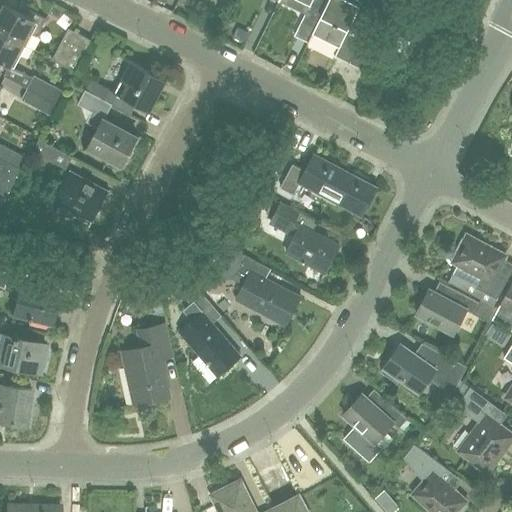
[(296,0),(324,13),(330,0),(296,0)]
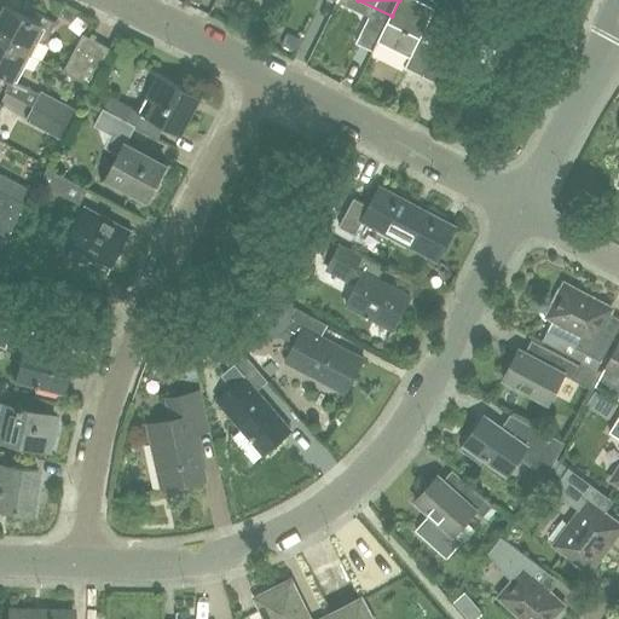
[(434,0),(399,0),(392,16),(379,42),(410,58),(405,68),(439,84),(460,41),(444,33),(447,27),(431,18),(439,3),(434,0)]
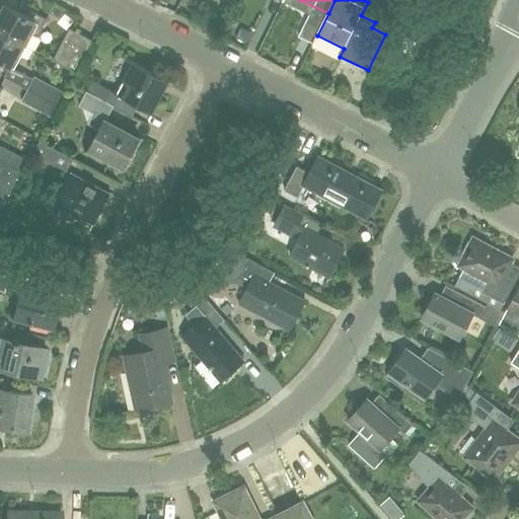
[(0,14),(0,32),(32,51),(40,39),(38,38),(47,20),(28,10),(25,17),(5,6),(0,14)]
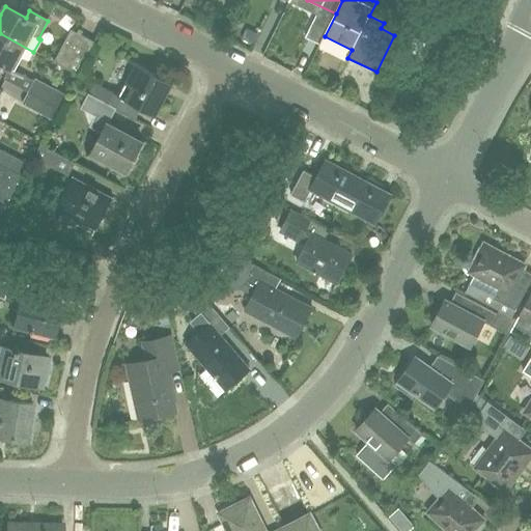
[(55,62),(78,76),(95,43),(81,35),(83,31),(79,29),(77,33),(72,31),(55,62)]
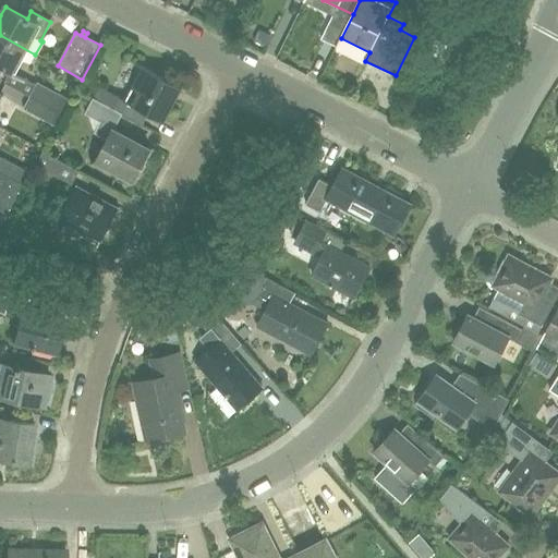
[(35,55),(0,35),(0,68),(11,73),(12,74),(13,72),(21,58),(31,63),(35,55)]
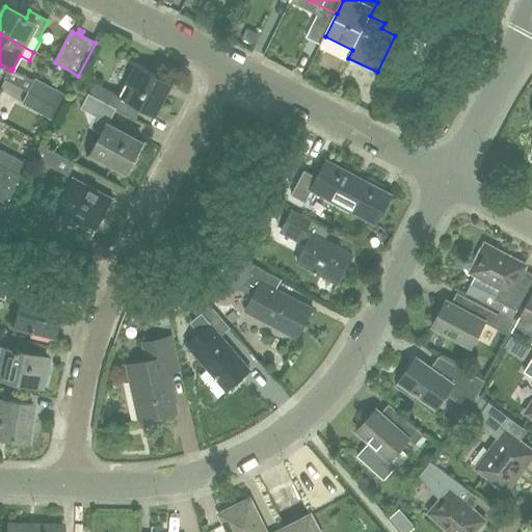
[(406,55),(418,60),(427,43),(416,37),(406,55)]
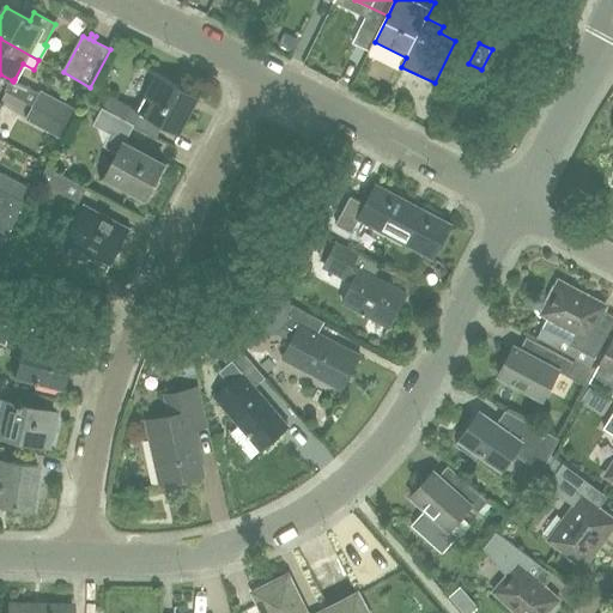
[(109,97),(102,109),(133,126),(139,114),(180,134),(199,96),(158,76),(139,111),(109,97)]
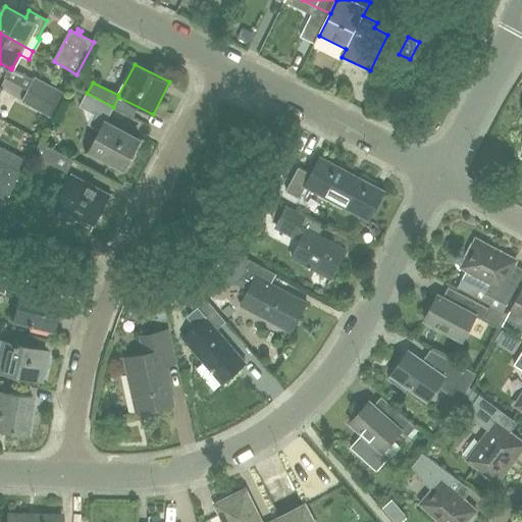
[(28,90),(28,91),(58,107),(65,94),(35,77),(34,80),(28,90)]
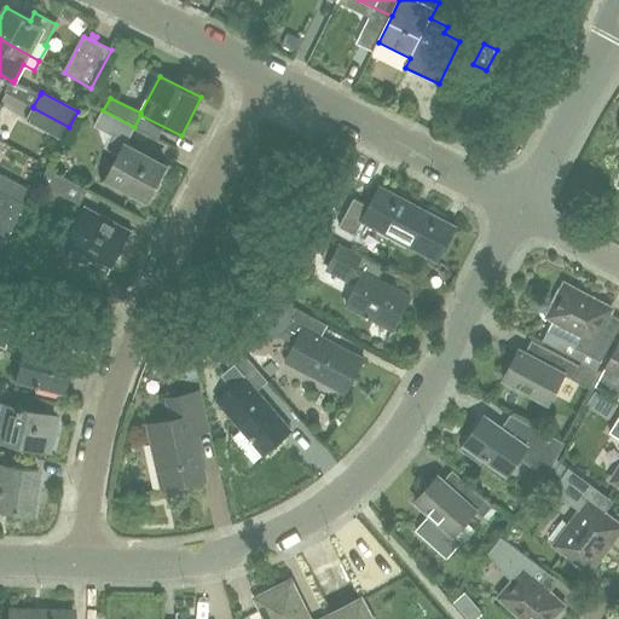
[(33,108),(25,121),(62,140),(69,127),(33,108)]
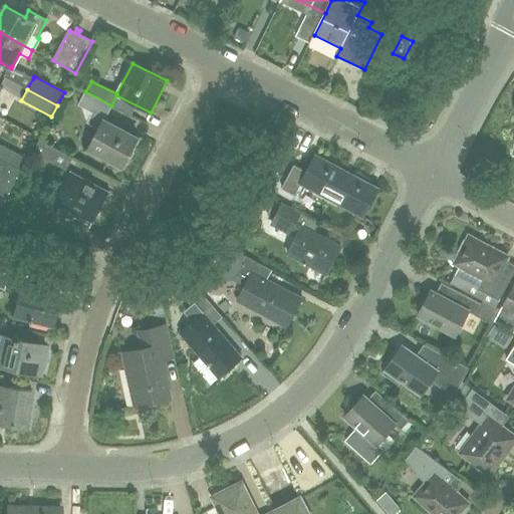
[(111,105),(85,91),(78,106),(91,112),(86,123),(98,130),(88,149),(122,167),(138,138),(104,120),(112,105),(111,105)]
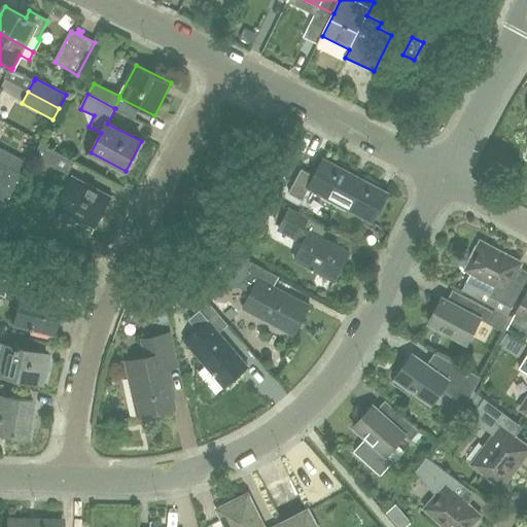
[(40,144),(34,157),(68,175),(75,163),(40,144)]
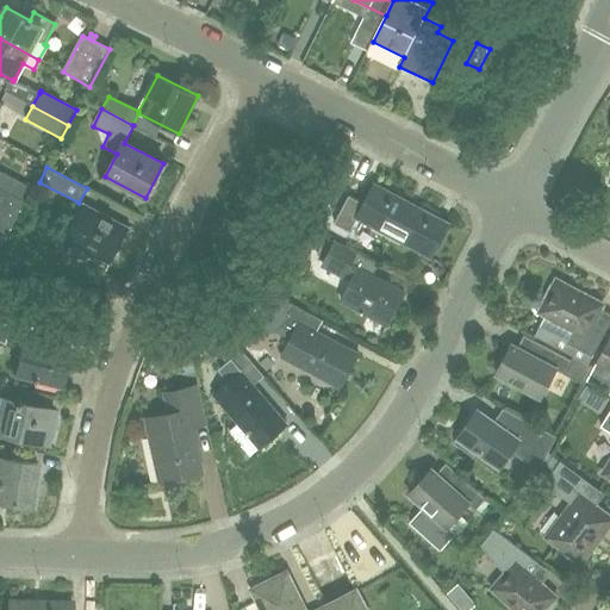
[(0,170),(0,188),(26,203),(27,203),(35,190),(0,170)]
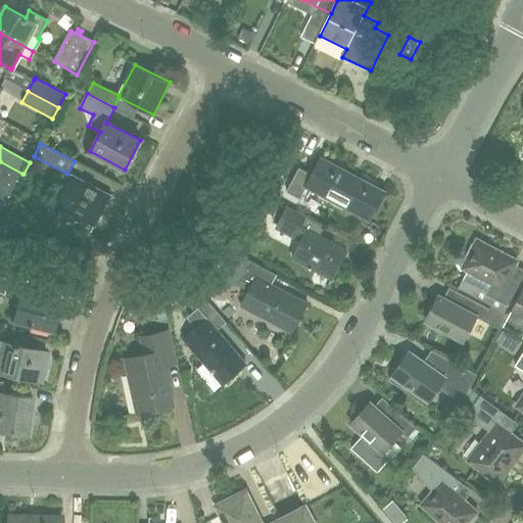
[(300,199),(306,188),(370,221),(385,192),(321,158),(312,176),(299,169),(287,192),(300,199)]
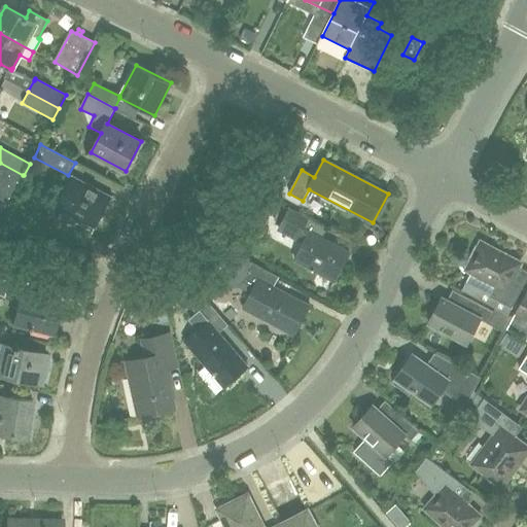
[(0,176),(3,178),(1,183),(0,184),(0,197),(9,202),(23,175),(0,163),(0,176)]
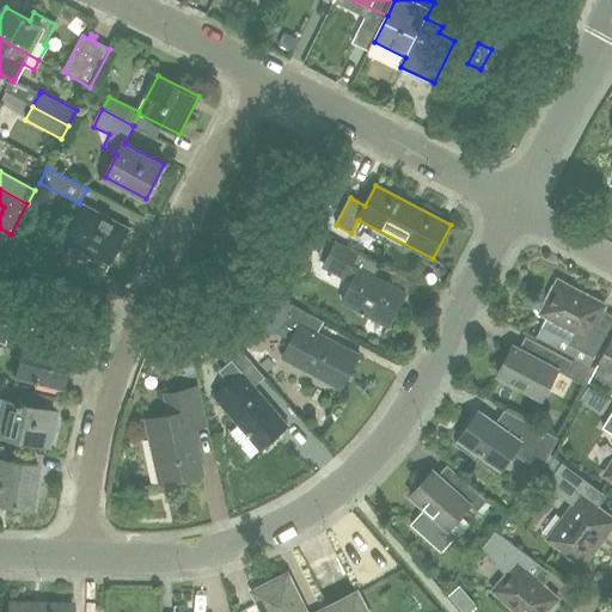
[(111,267),(130,228),(84,204),(63,243),(111,267)]
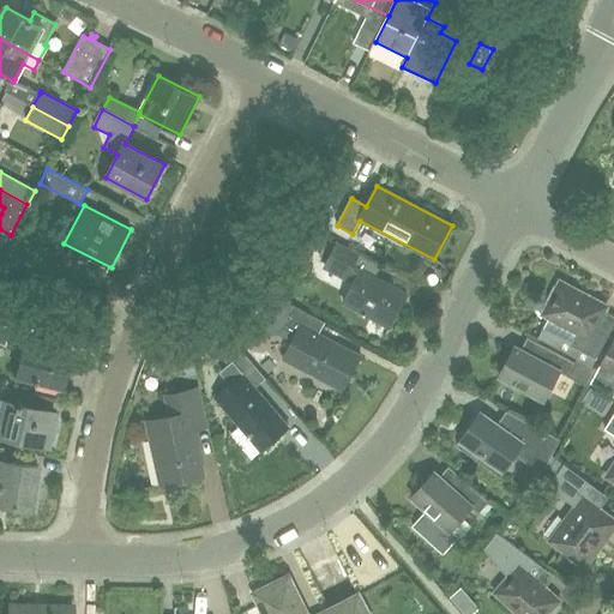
[(381,266),(336,244),(325,266),(354,282),(343,302),(391,327),(408,295),(375,278),(381,266)]
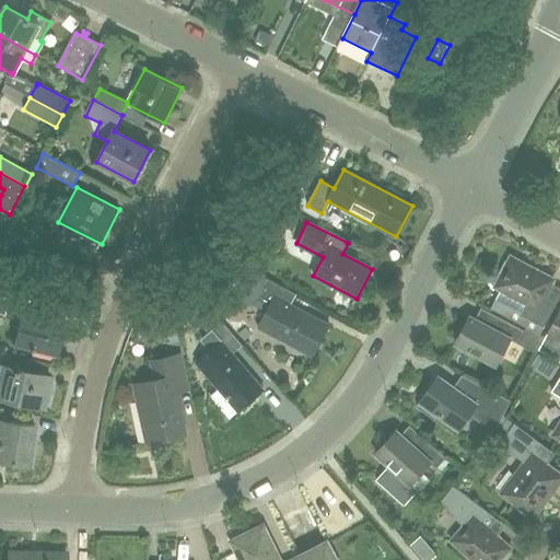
[(559,288),(552,283),(553,280),(511,258),(509,263),(506,261),(499,275),(502,276),(496,288),(527,304),(522,314),(509,306),(504,314),(541,334),(559,298),(559,288)]
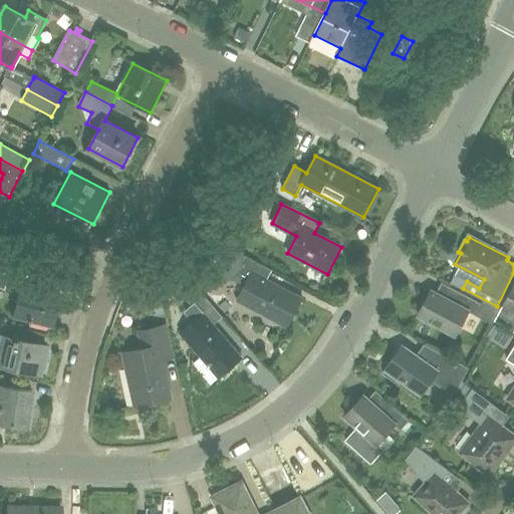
[(286,326),(288,327),(302,299),(267,280),(263,278),(268,268),(272,270),(272,269),(245,255),(232,247),(231,246),(228,243),(215,257),(207,266),(219,280),(233,279),(236,274),(238,270),(246,274),(248,270),(251,272),(247,280),(236,300),(237,300),(238,300),(286,326)]
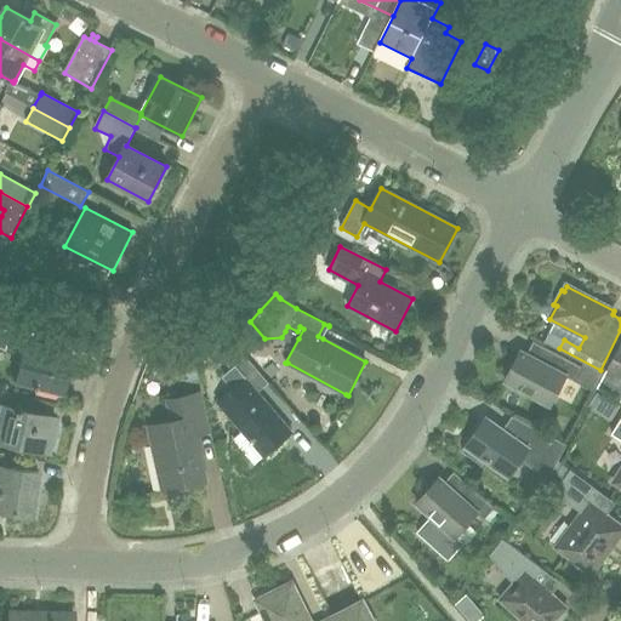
[(62,396),(70,357),(22,346),(13,385),(62,396)]
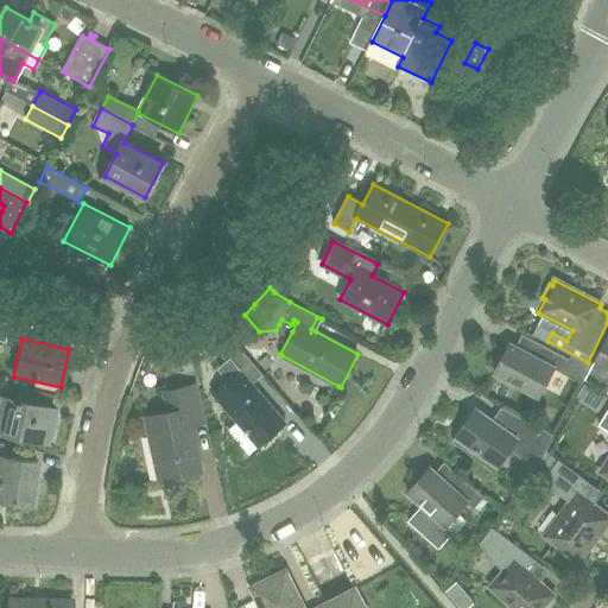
[(607,340),(596,362),(595,362),(586,380),(600,388),(607,392),(607,340)]
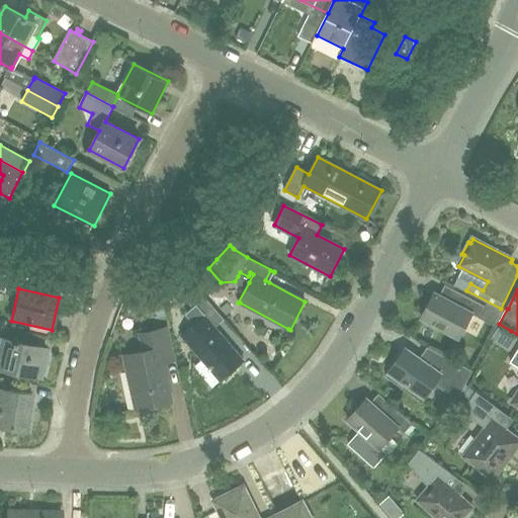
[(457,306),(434,293),(421,319),(459,339),(471,315),(480,319),(486,307),(463,294),(457,306)]
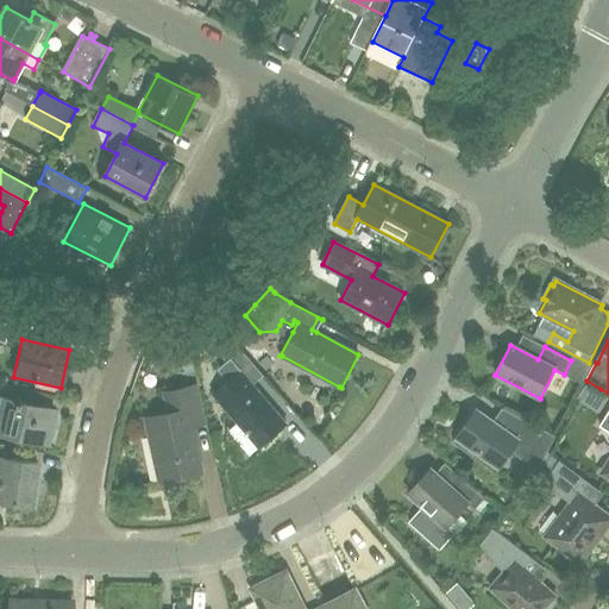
[(252,387),(263,377),(240,351),(219,370),(230,382),(213,396),(259,447),(286,425),(252,387)]
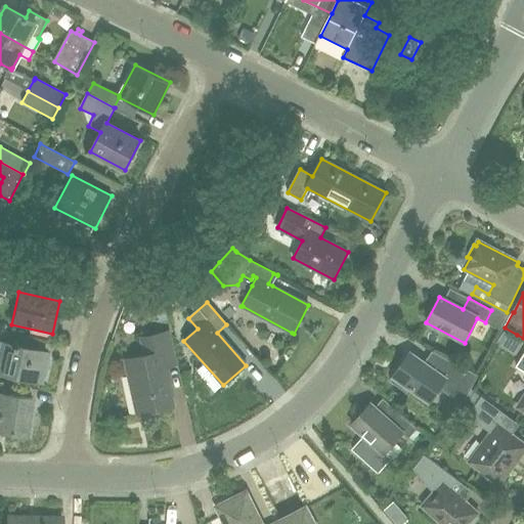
[(165,369),(178,366),(170,332),(142,339),(145,356),(125,360),(137,416),(173,407),(165,369)]
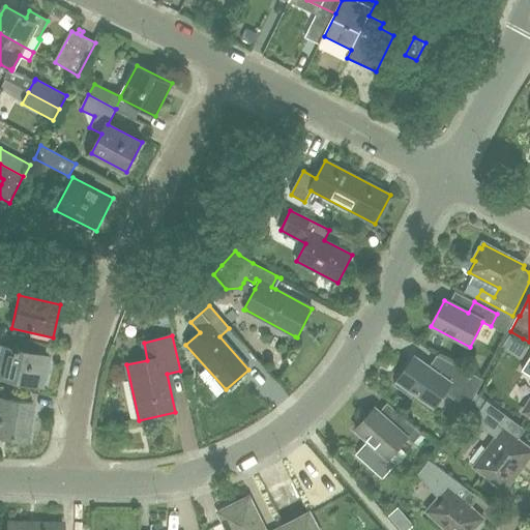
[(0,376),(40,386),(47,357),(1,347),(0,351),(0,376)]
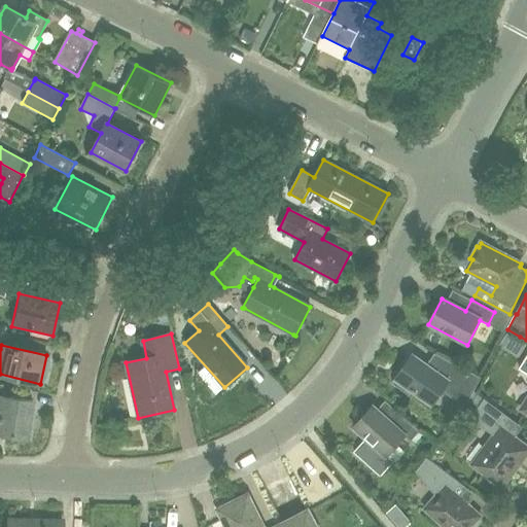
[(426,365),(412,355),(392,384),(409,395),(413,391),(432,406),(446,387),(467,403),(481,378),(434,353),(426,365)]
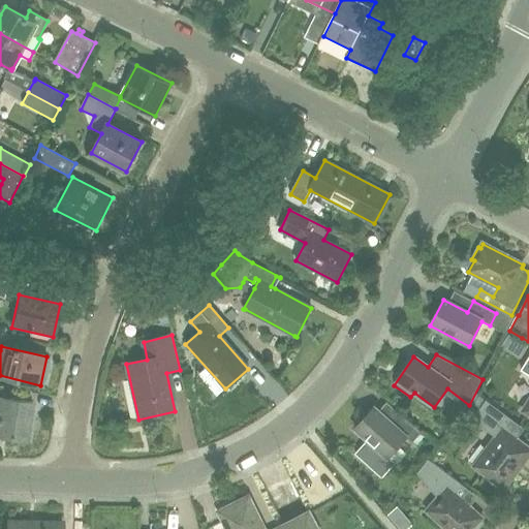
[(0,436),(27,439),(31,403),(0,398),(0,436)]
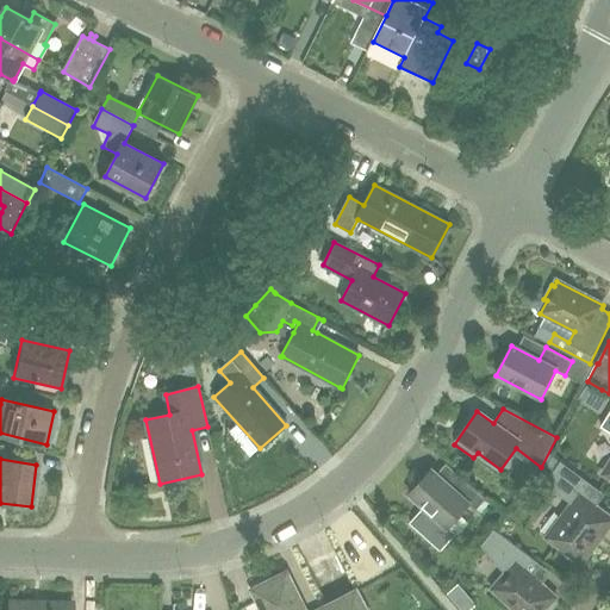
[(577,561),(582,564),(609,524),(609,517),(574,491),(583,480),(560,464),(545,484),(572,505),(547,539),(564,551),(561,554),(574,564),(577,561)]
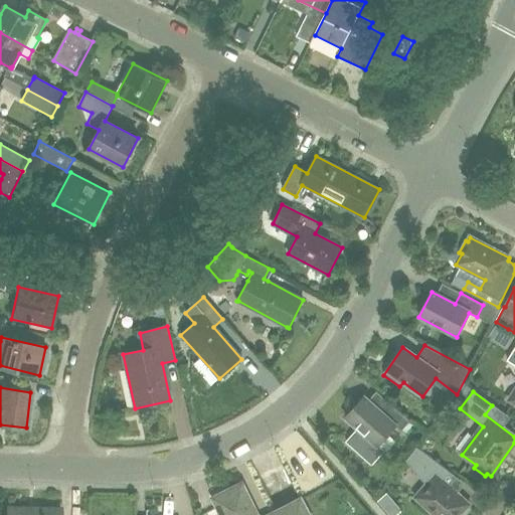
[(395,425),(401,432),(410,422),(410,421),(401,412),(391,404),(383,413),(369,399),(364,395),(346,416),(358,428),(347,442),(372,464),(384,450),(378,445),(395,425)]
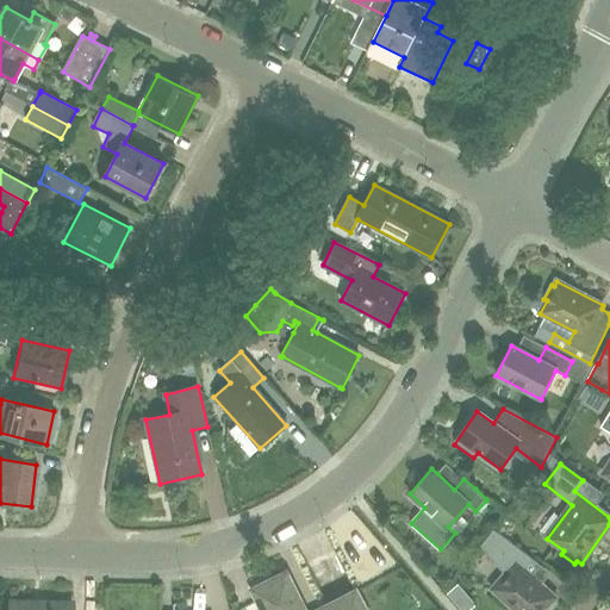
[(505,576),(492,590),(515,609),(548,609),(554,604),(552,602),(555,598),(524,571),(534,560),(495,530),(480,546),(505,576)]
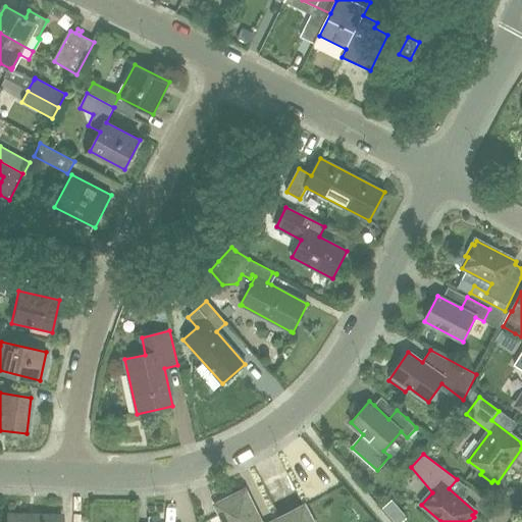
[(312,521),(305,507),(274,521),(260,521),(245,491),(216,506),(224,521),(312,521)]
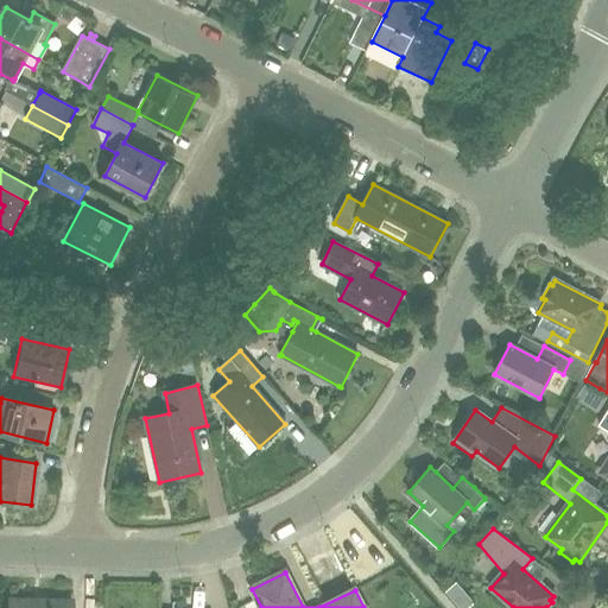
[(457,582),(447,591),(461,607),(467,607),(474,602),(457,582)]
